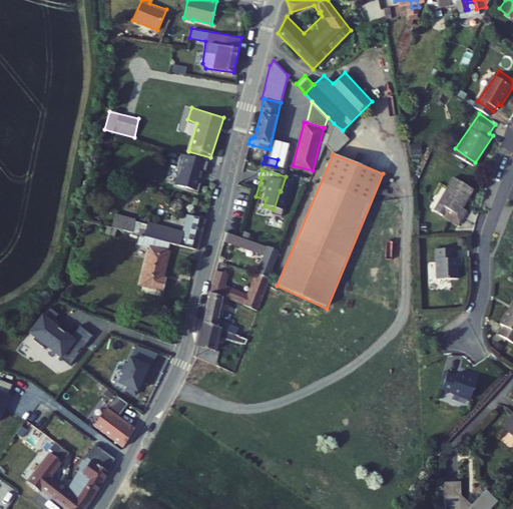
[(461,205),(473,188),(455,175),(432,208),(441,214),(446,208),(448,209),(442,215),(455,225),(467,208),(461,205)]
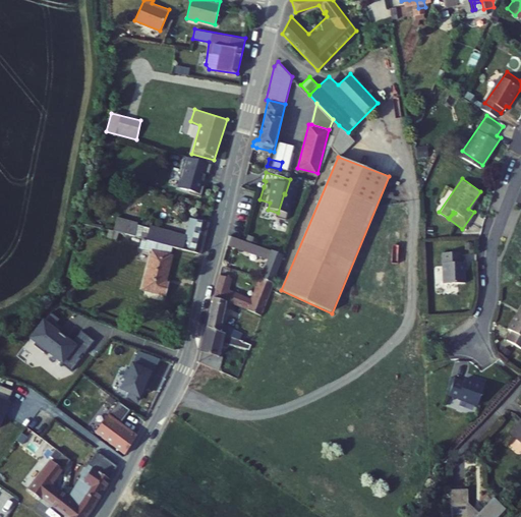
[(188,249),(197,218),(177,213),(174,225),(163,223),(161,229),(137,223),(134,236),(164,243),(188,249)]
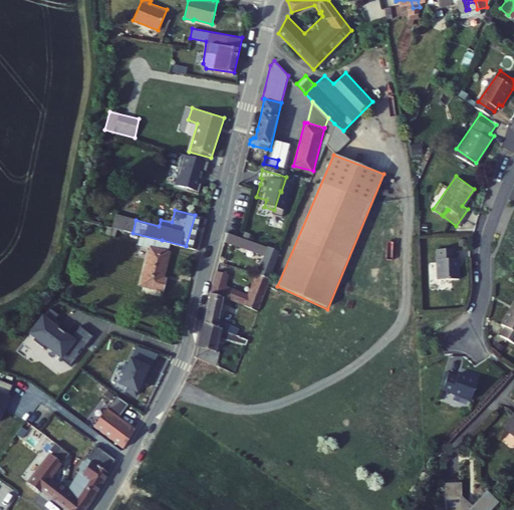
[(243,237),(246,228),(231,222),(229,231),(243,237)]
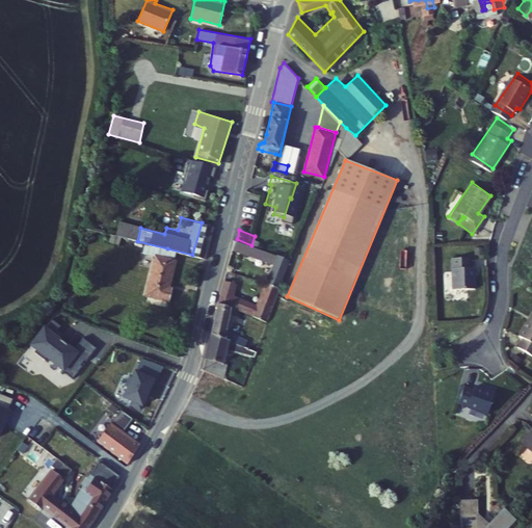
[(284,289),(294,262),(251,245),(237,239),(234,249),(277,267),(270,285),(284,289)]
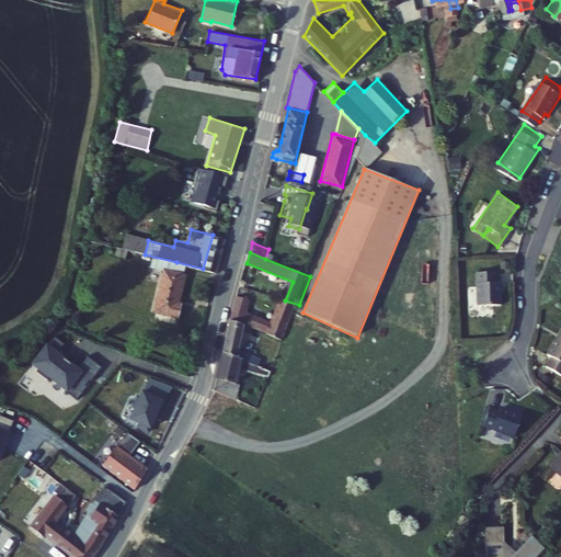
[(173,297),(179,272),(174,271),(176,262),(145,254),(142,254),(139,266),(152,270),(142,310),(169,317),(171,306),(167,305),(169,297),(173,297)]
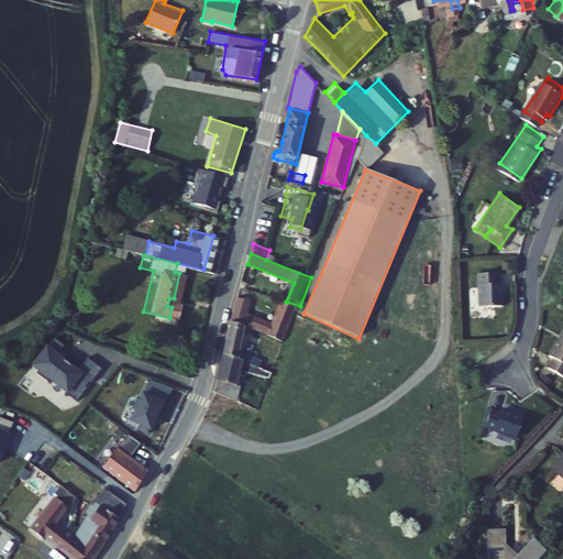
[(508,315),(507,292),(504,291),(503,281),(482,282),(484,316),(508,315)]
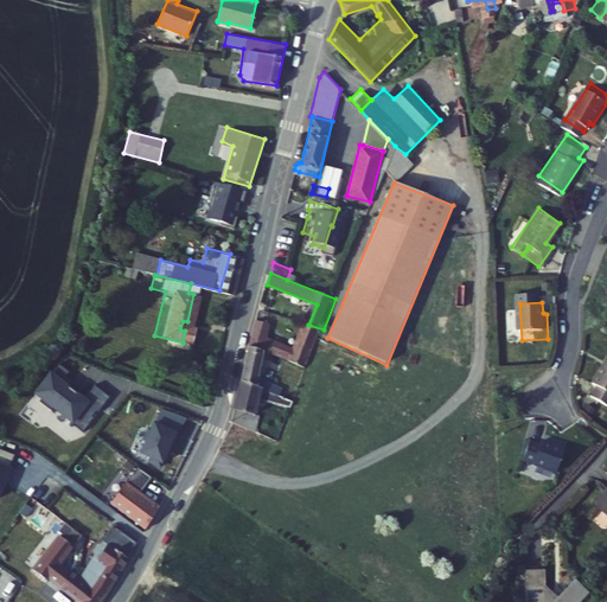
[(268,347),(275,327),(256,322),(251,343),(268,347)]
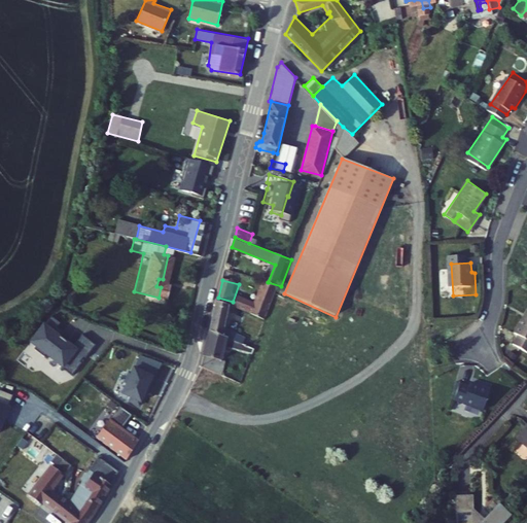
[(271,315),(281,286),(268,282),(260,301),(256,300),(253,311),(271,315)]
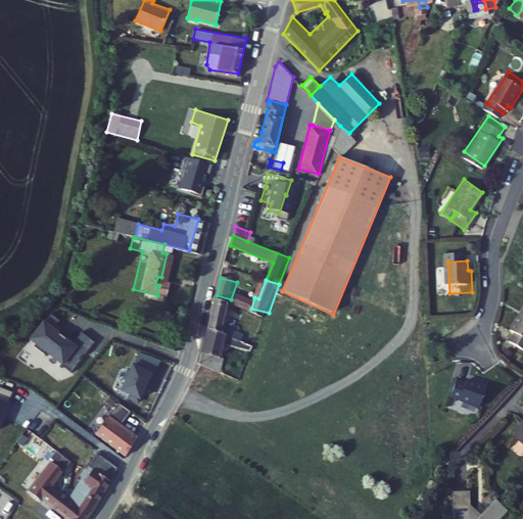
[(244,338),(248,327),(226,323),(229,302),(215,298),(207,332),(244,338)]
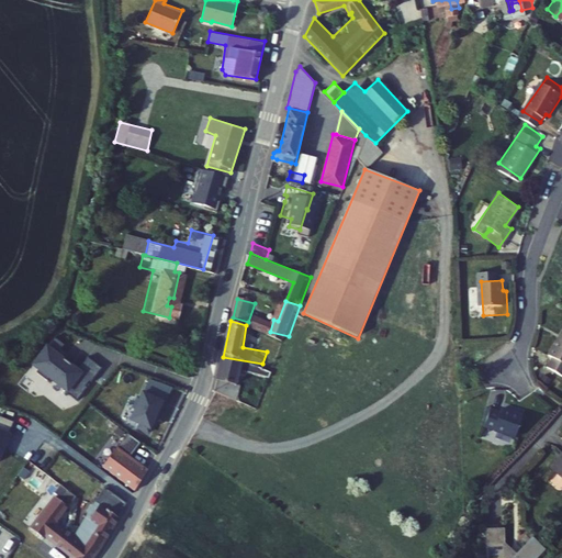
[(555,384),(561,376),(561,331),(542,357),(548,360),(539,372),(555,384)]
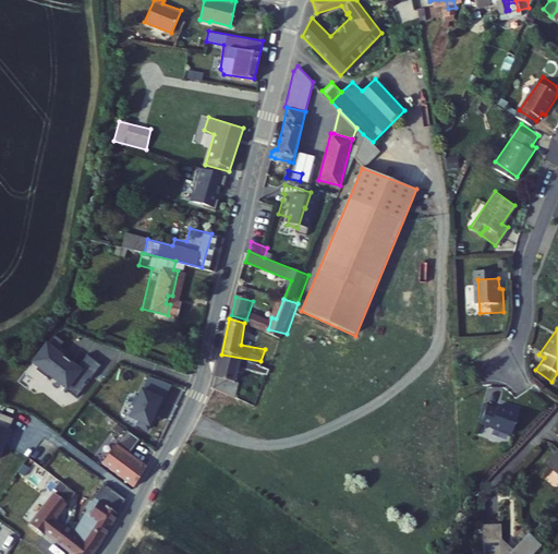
[(44,346),(49,350),(34,370),(45,378),(47,375),(63,387),(62,389),(73,398),(83,385),(82,383),(86,378),(87,380),(98,365),(84,354),(74,368),(68,363),(69,362),(61,357),(60,357),(59,356),(62,350),(58,347),(61,342),(51,335),(44,346)]
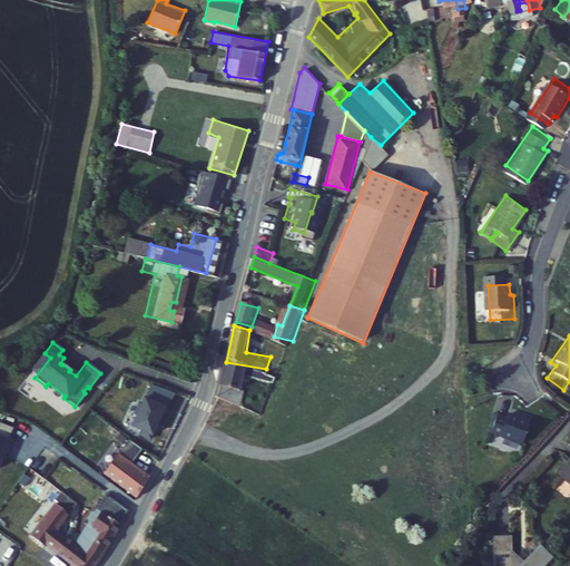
[(241,393),(246,378),(275,382),(281,371),(266,369),(226,362),(218,402),(232,407),(241,410),(245,396),(241,393)]
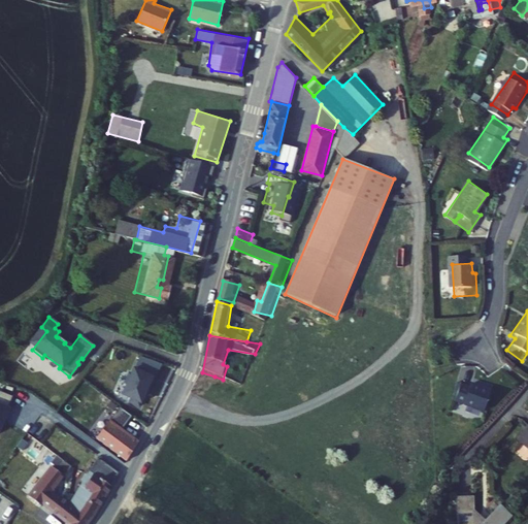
[(125,382),(120,393),(129,397),(128,400),(137,404),(145,386),(149,387),(153,377),(132,366),(129,372),(127,371),(123,381),(125,382)]
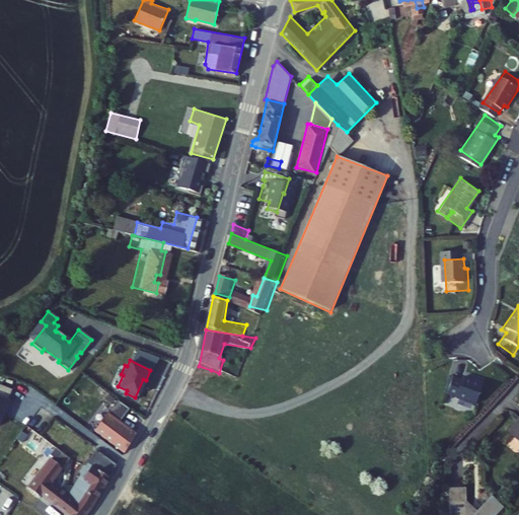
[(208,378),(211,370),(199,366),(196,375),(208,378)]
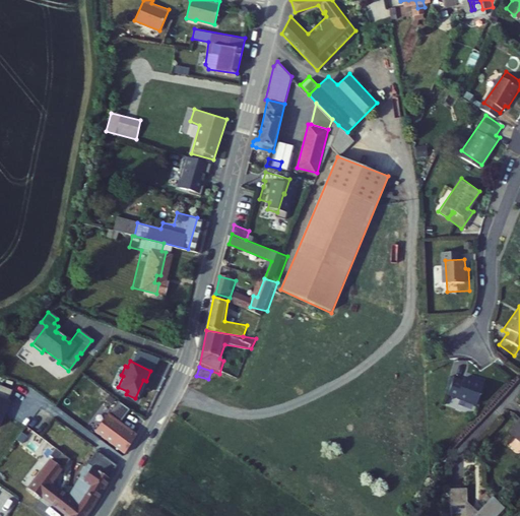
[(471,409),(480,390),(460,382),(458,386),(448,381),(442,396),(471,409)]
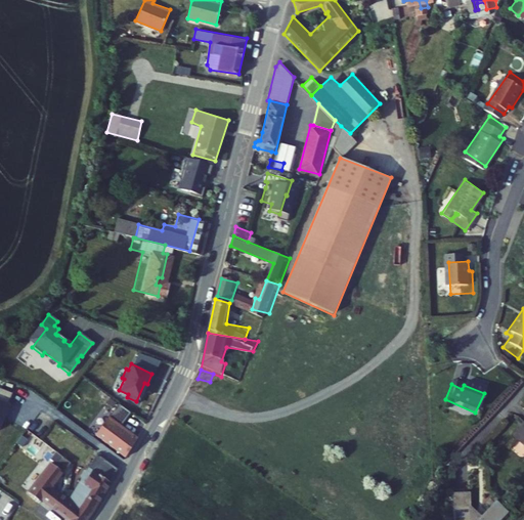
[(0,423),(10,397),(0,393),(0,423)]
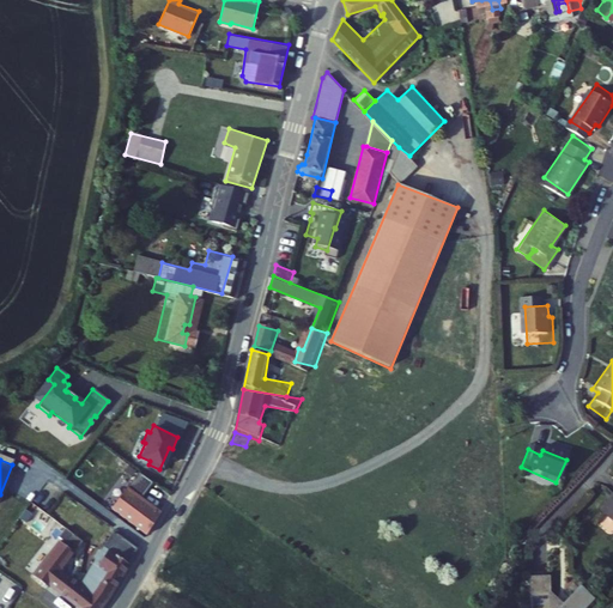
[(612,480),(595,502),(612,516),(612,480)]
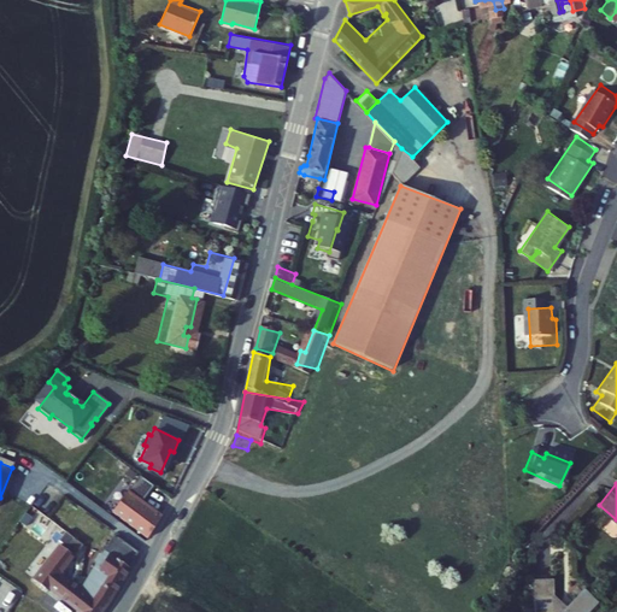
[(147,533),(159,515),(115,486),(103,502),(147,533)]
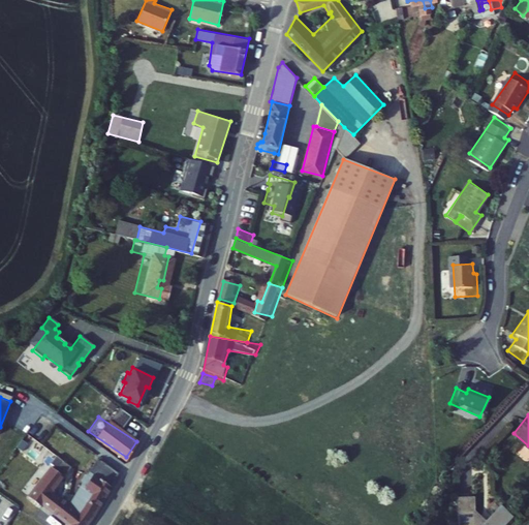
[(45,513),(45,512),(65,524),(86,524),(97,507),(117,475),(98,463),(91,476),(87,476),(83,483),(84,487),(71,507),(68,505),(67,507),(53,497),(70,471),(56,462),(51,470),(55,472),(33,504),(45,513)]
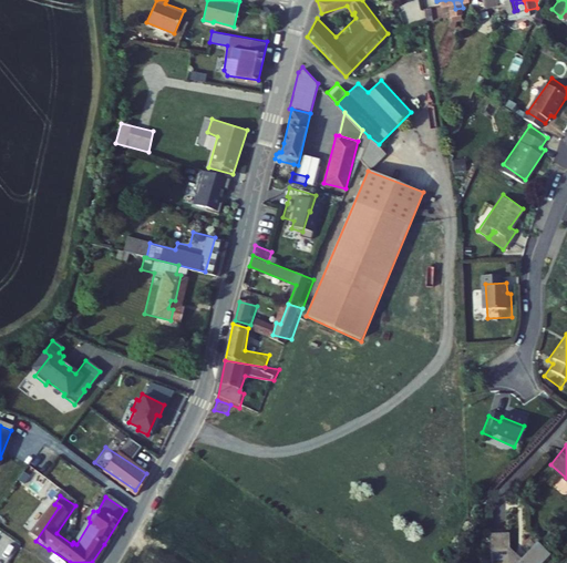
[(540,562),(552,552),(538,540),(523,559),(513,551),(514,529),(496,528),(495,562),(540,562)]
